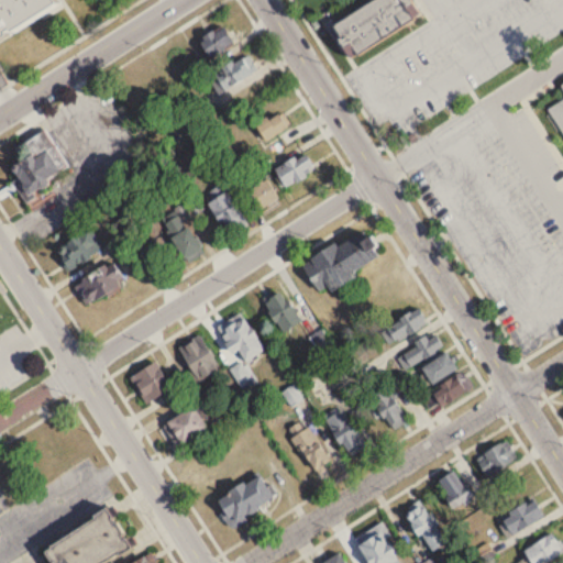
[(0,0),(0,41),(62,7),(57,0),(0,0)]
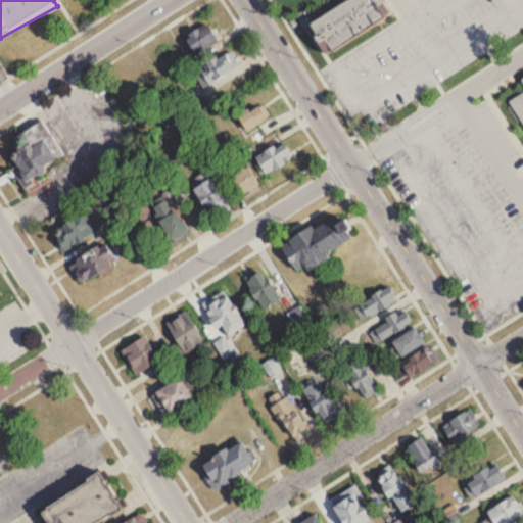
[(392,5),(388,0),(339,0),(318,14),(337,43),(392,5)]
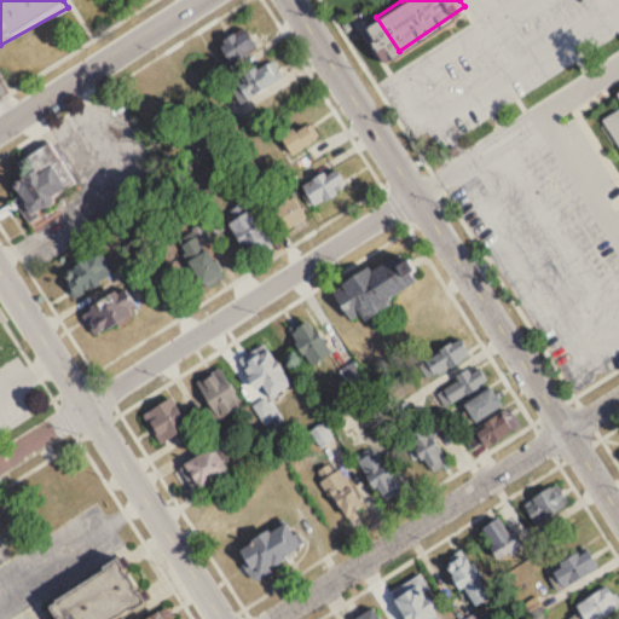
[(258,51),(244,27),(217,42),(230,67),(258,51)]
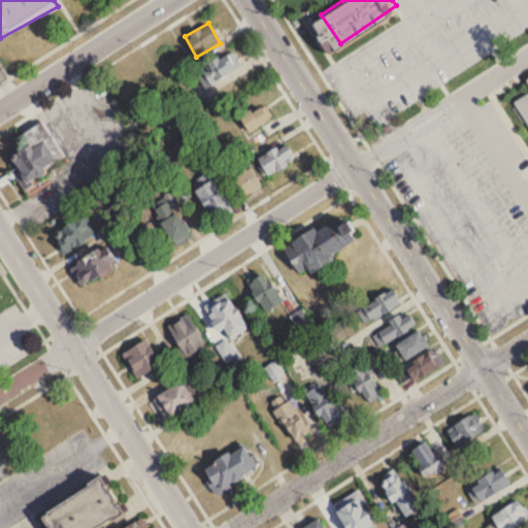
[(237,119),(251,136),(270,122),(258,104),(237,119)]
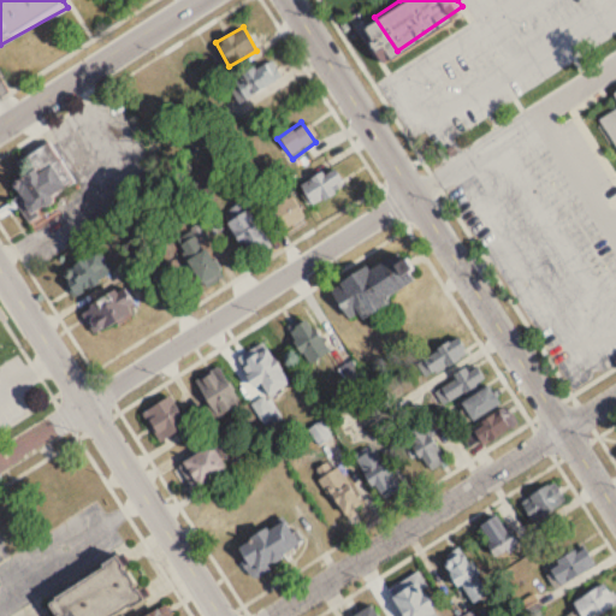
[(24,157),(31,169),(9,183),(28,214),(73,185),(47,142),(24,157)]
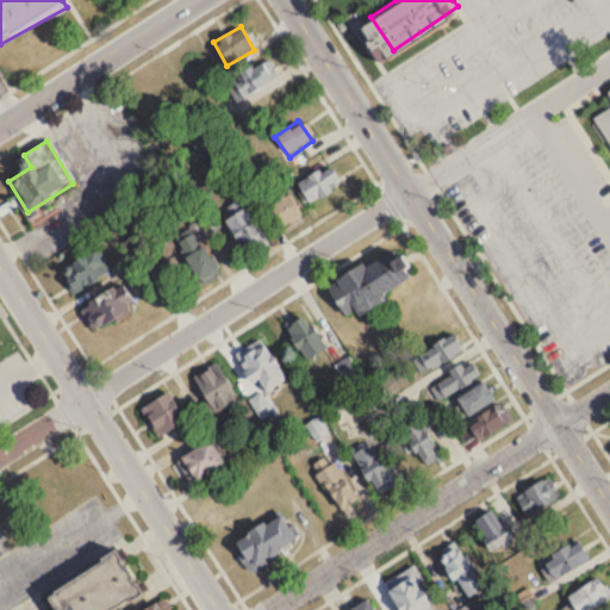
[(307,204),(341,186),(329,165),(297,182),(307,204)]
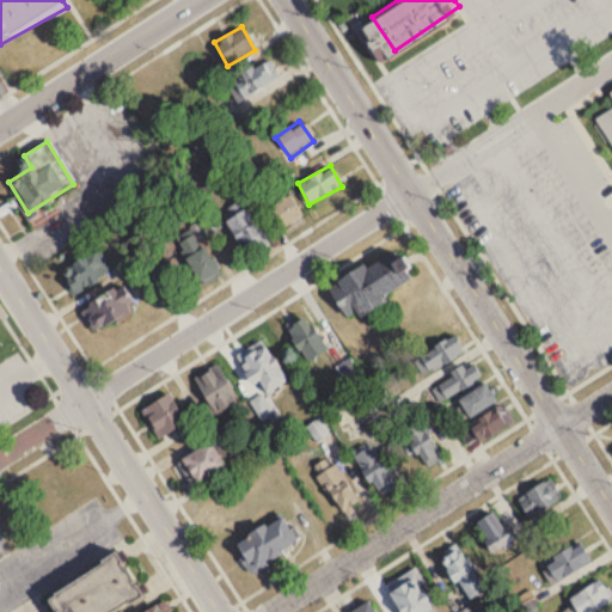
[(303,214),(287,195),(267,210),(281,231),(303,214)]
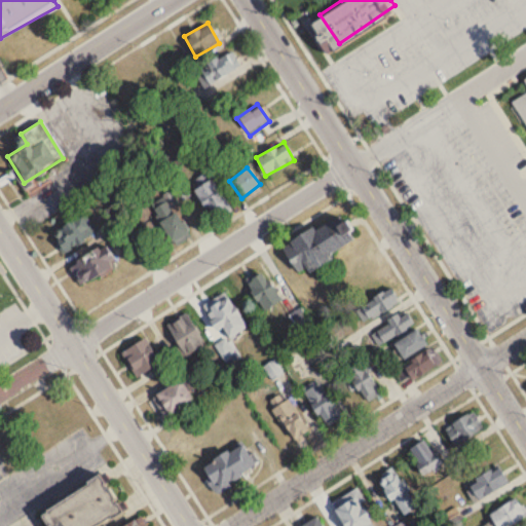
[(210,218),(227,209),(212,179),(193,188),(210,218)]
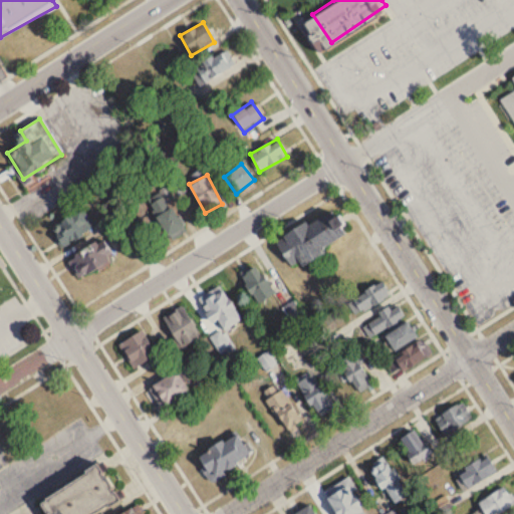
[(169,238),(185,225),(169,205),(153,217),(169,238)]
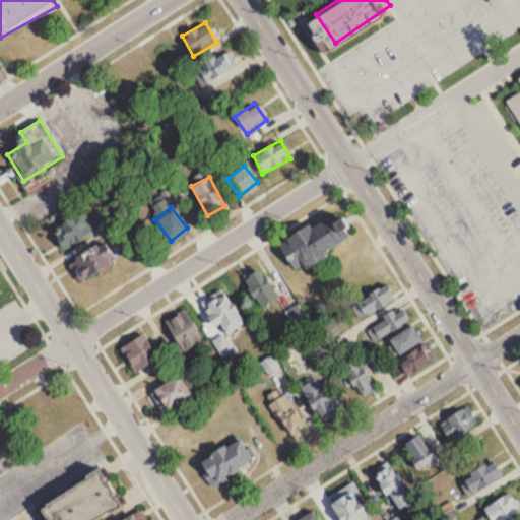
[(64,253),(93,230),(79,210),(56,229),(61,234),(54,240),(64,253)]
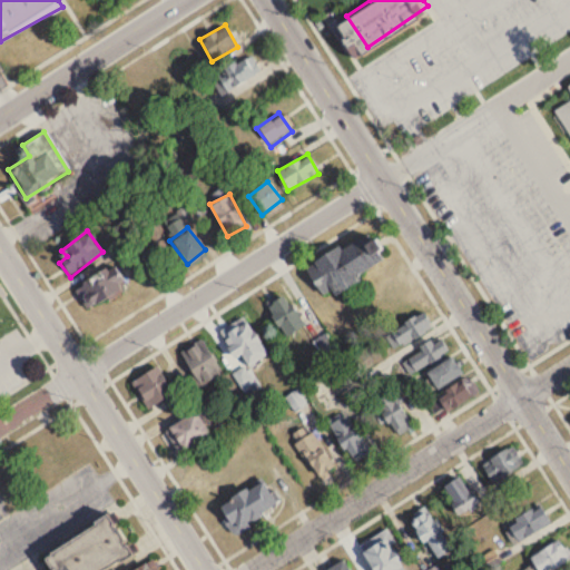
[(384,261),(369,231),(304,265),(320,296),(331,291),(334,295),(363,281),(360,274),(384,261)]
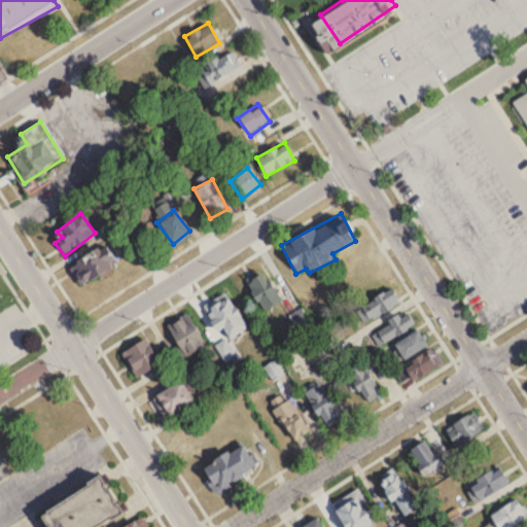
[(68,266),(80,286),(116,265),(104,244),(68,266)]
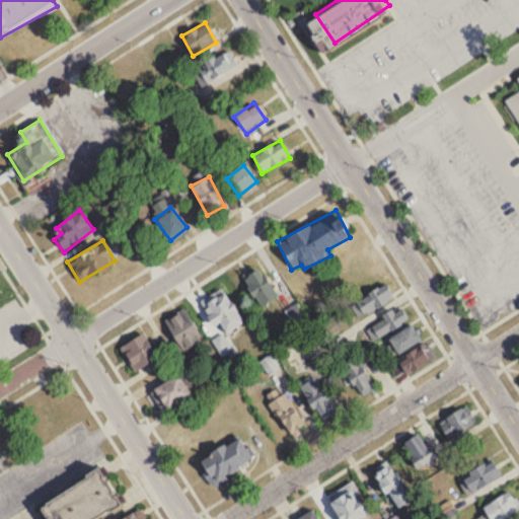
[(279,297),(260,268),(241,279),(261,308),(279,297)]
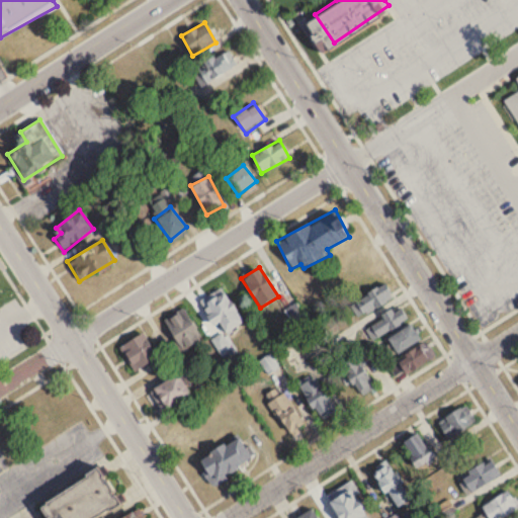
[(394,298),(386,284),(350,304),(358,318),(394,298)]
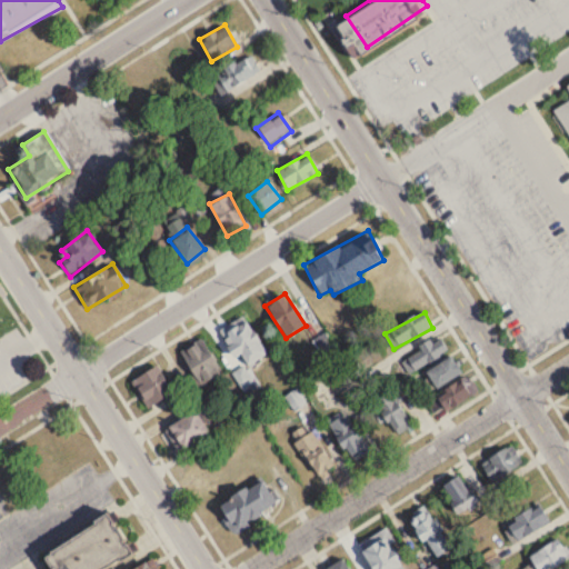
[(241,355),(247,366),(266,356),(245,317),(218,330),(232,358),(241,355)]
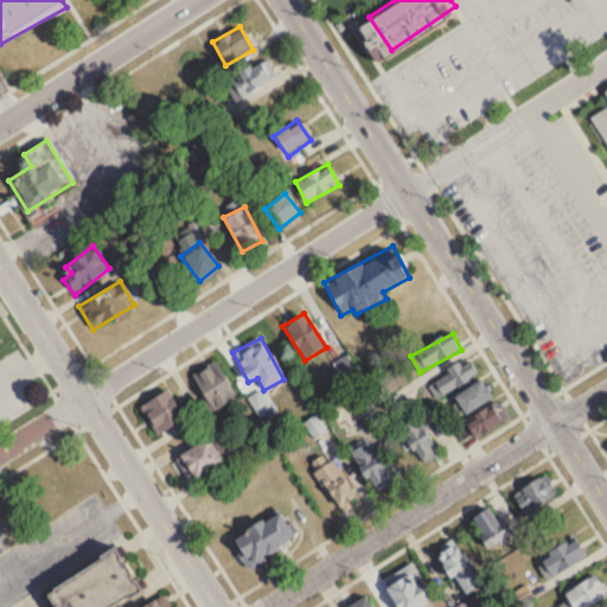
[(430,381),(442,398),(477,376),(466,358),(430,381)]
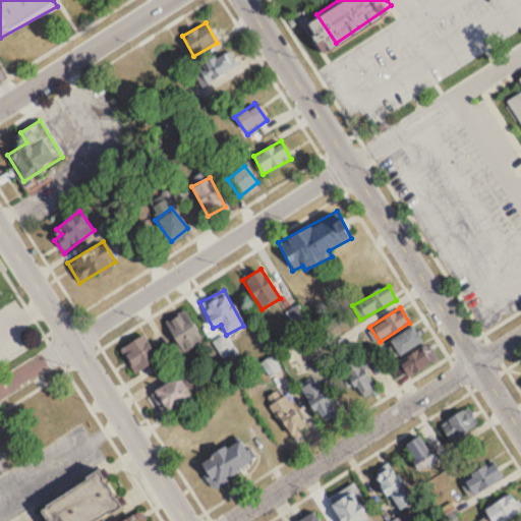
[(165,322),(181,353),(201,342),(185,310),(165,322)]
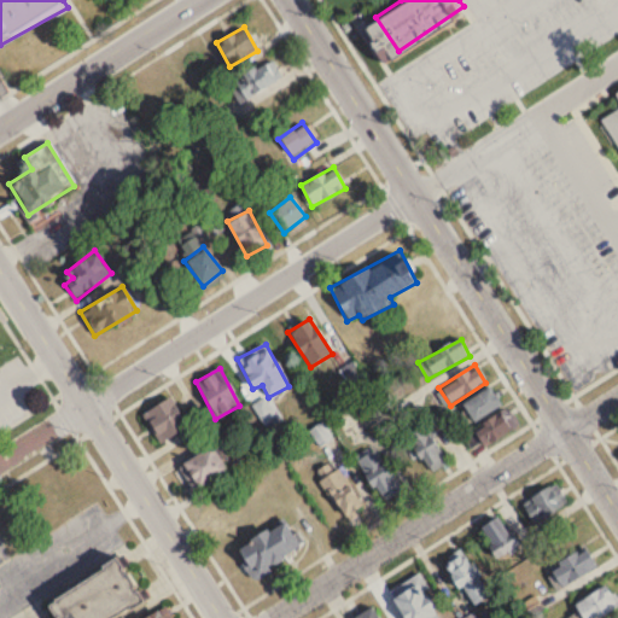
[(501,406),(489,388),(461,406),(474,424),(501,406)]
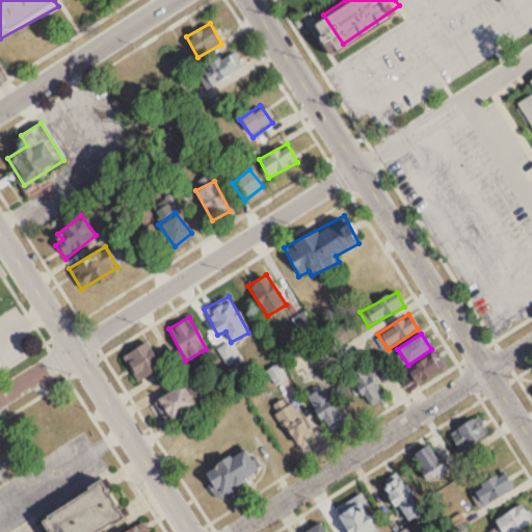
[(219,348),(229,370),(242,364),(233,342),(219,348)]
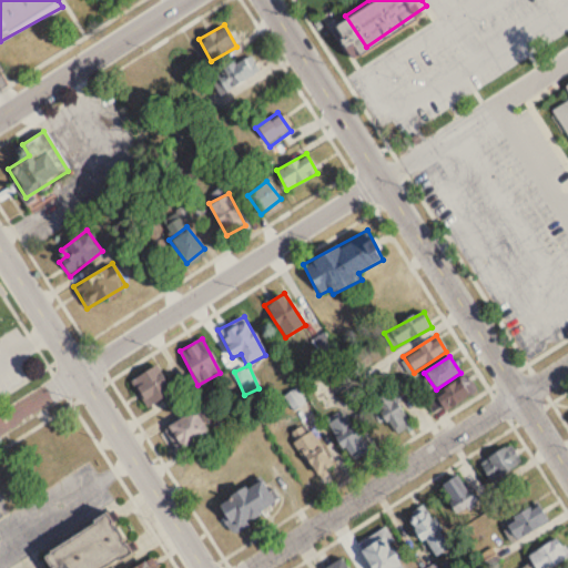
[(171,397),(161,367),(133,376),(143,407),(171,397)]
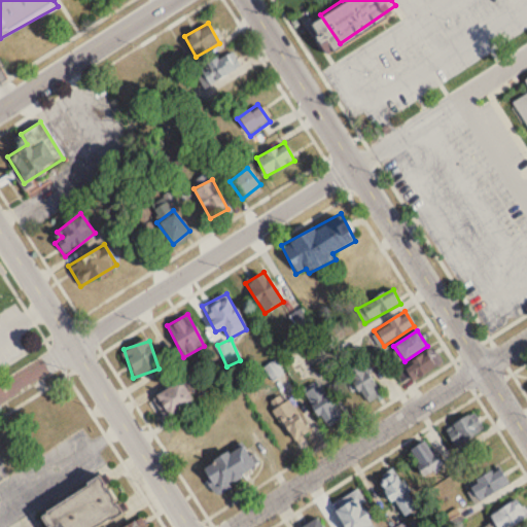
[(435,366),(427,352),(402,367),(411,381),(435,366)]
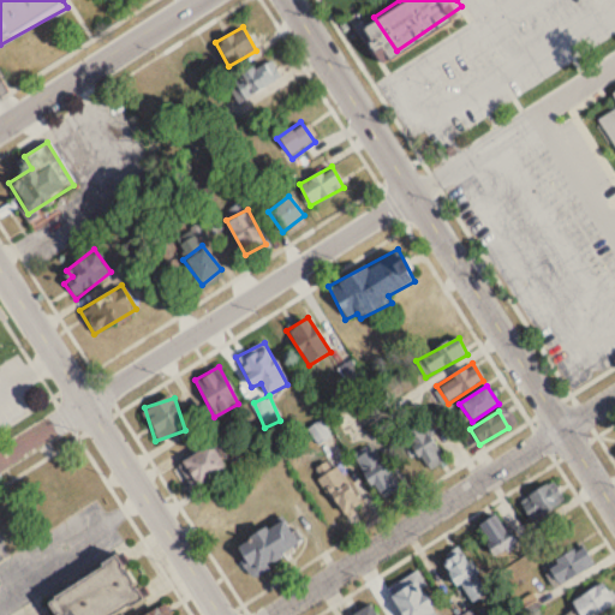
[(448,459),(418,423),(402,436),(431,472),(448,459)]
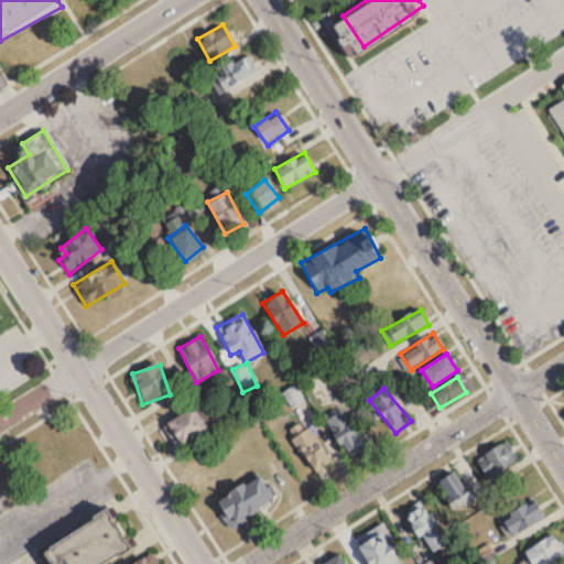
[(324,413),(340,402),(366,443),(349,453),(324,413)]
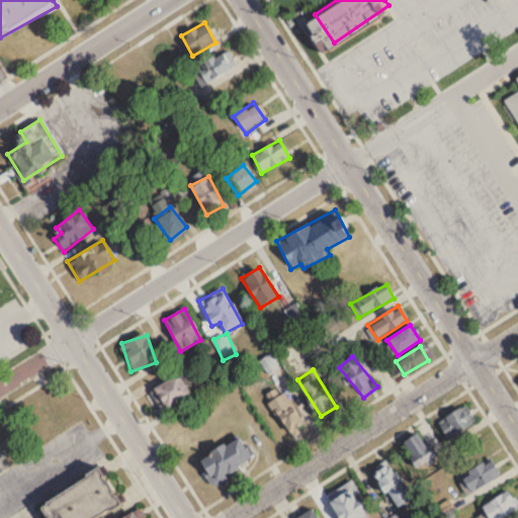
[(150,391),(164,411),(189,395),(176,373),(150,391)]
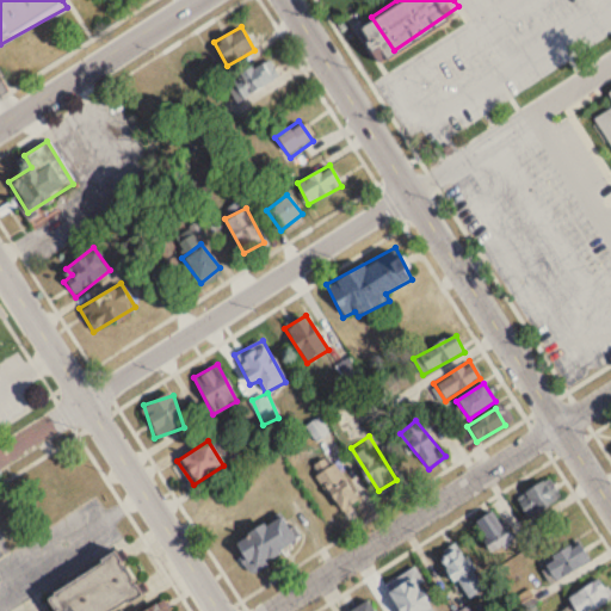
[(314,466),(332,454),(359,498),(341,508),(314,466)]
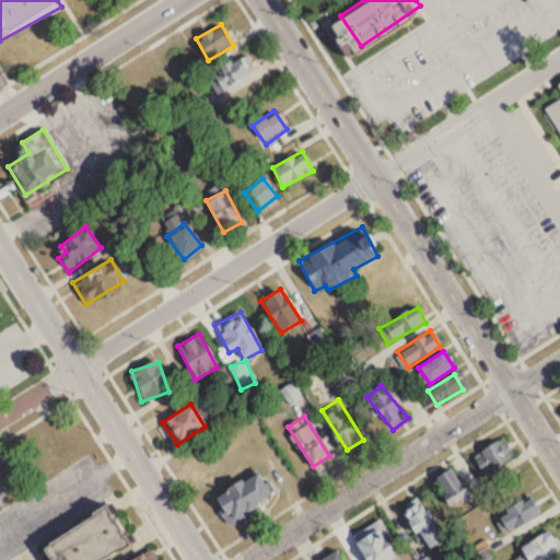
[(511,456),(496,440),(473,461),(488,477),(511,456)]
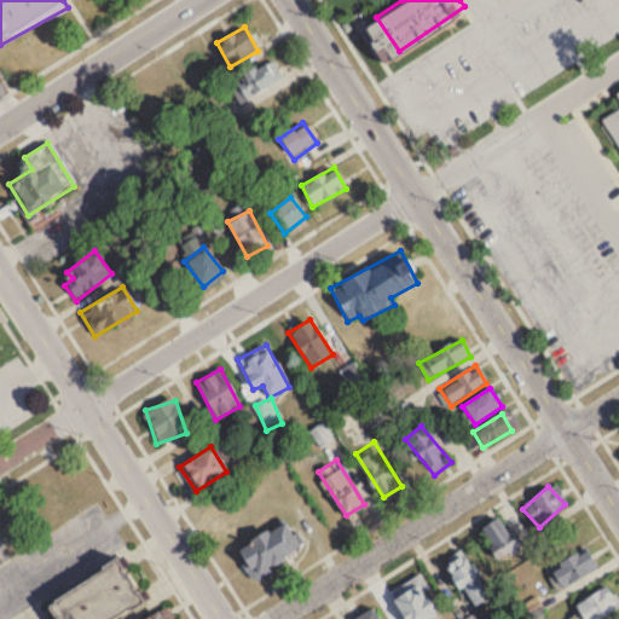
[(521,548),(501,515),(479,528),(498,561),(521,548)]
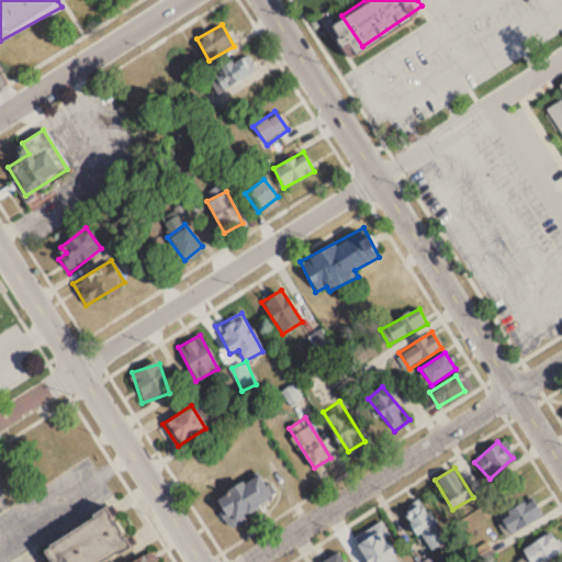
[(228,529),(248,519),(245,513),(274,499),(262,473),(213,496),(228,529)]
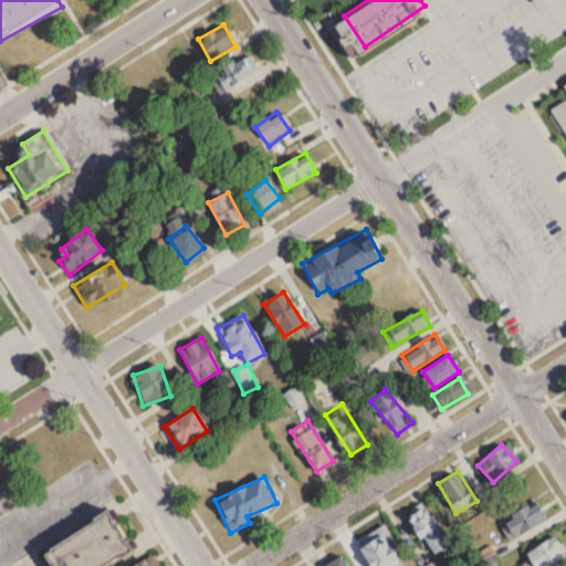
[(409,516),(409,513),(412,511),(410,506),(421,500),(429,514),(433,512),(440,523),(437,525),(448,543),(436,551),(425,533),(421,535),(409,516)]
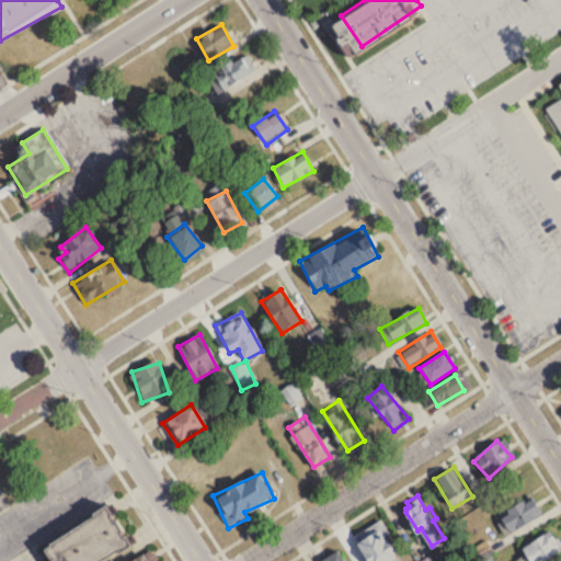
[(496,521),(510,537),(540,512),(527,495),(496,521)]
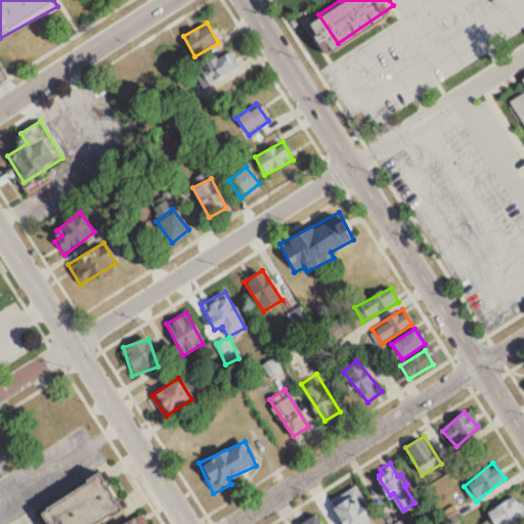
[(36,510),(44,523),(104,523),(122,514),(98,474),(36,510)]
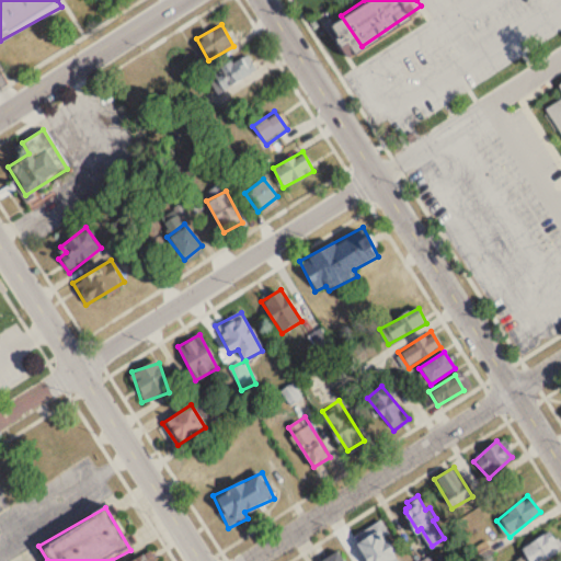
[(369,560),(353,535),(381,517),(389,530),(384,534),(400,560),(369,560)]
